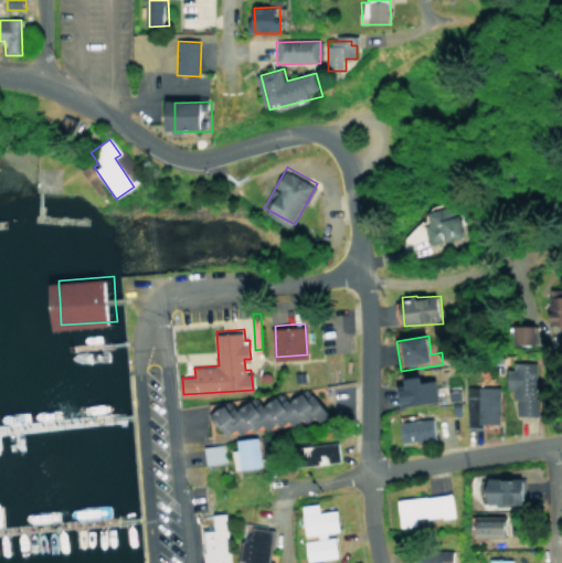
[(267,370),(266,369),(264,369),(263,370),(262,371),(261,372),(260,374),(261,375),(261,378),(262,379),(264,379),(265,380),(267,379),(268,379),(269,378),(271,375),(271,373),(269,372),(269,371),(267,370)]
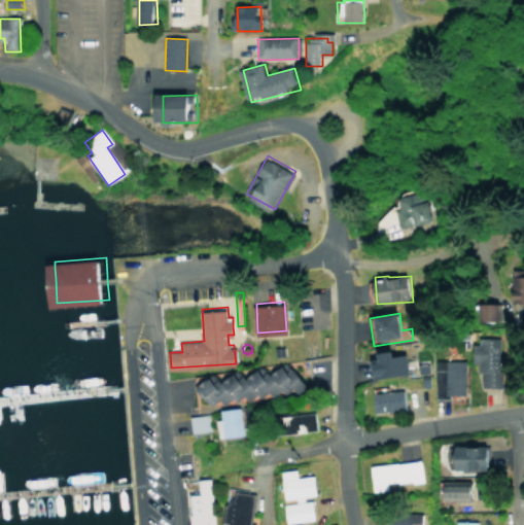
[(274,345),(274,354),(284,353),(284,344),(278,345),(274,345)]
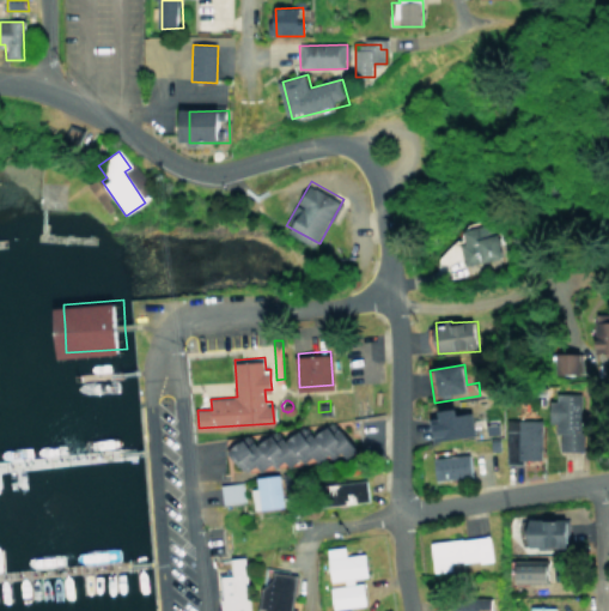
[(474,439),(473,410),(438,411),(438,422),(431,423),(432,441),(474,439)]
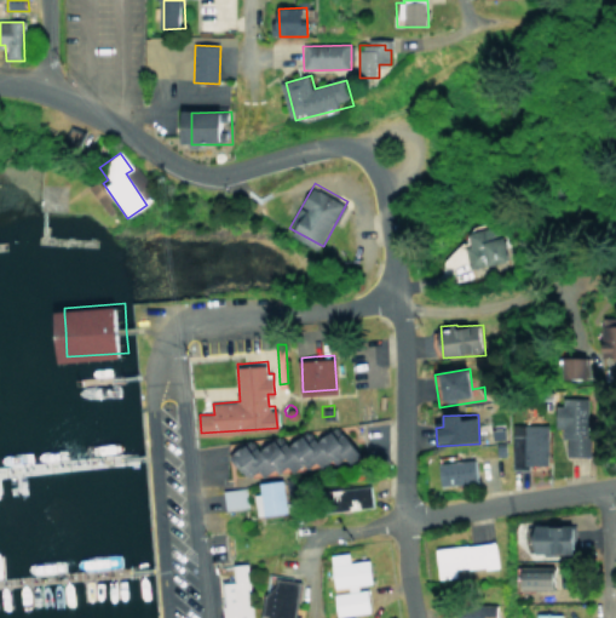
[(565,458),(591,455),(586,415),(560,418),(565,458)]
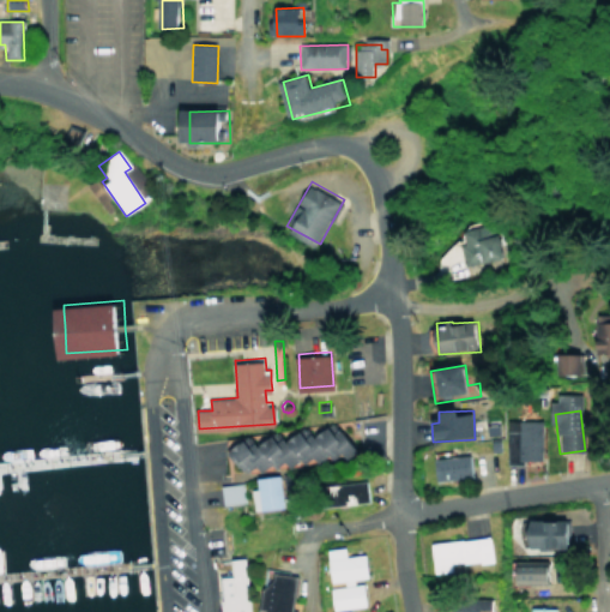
[(543,421),(507,420),(506,463),(542,465),(543,421)]
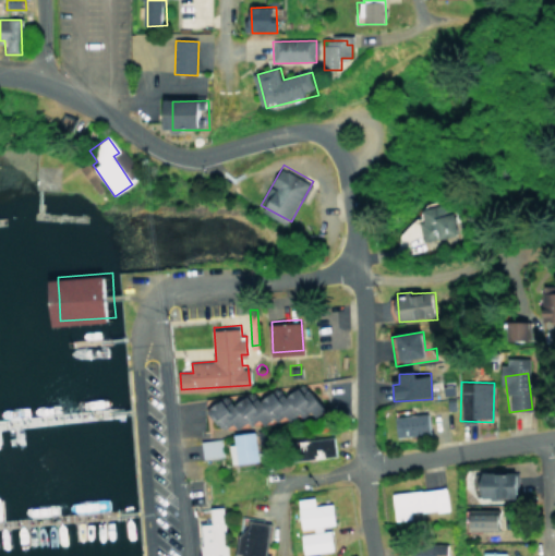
[(323,415),(320,394),(308,395),(306,393),(212,405),(215,425),(232,423),(233,426),(250,424),(250,425),(323,415)]
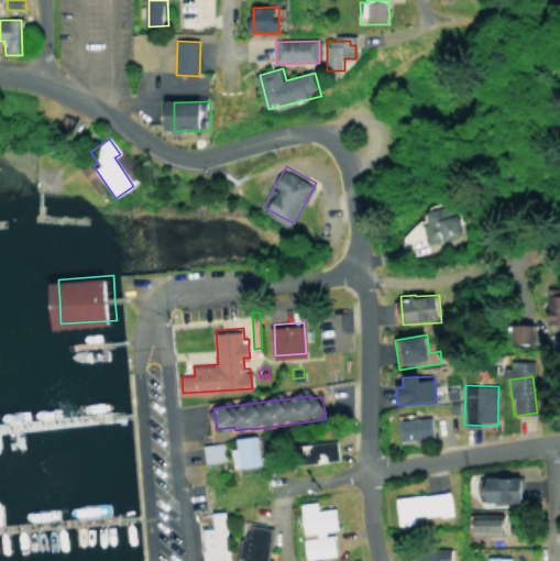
[(403,420),(403,441),(437,439),(436,419),(403,420)]
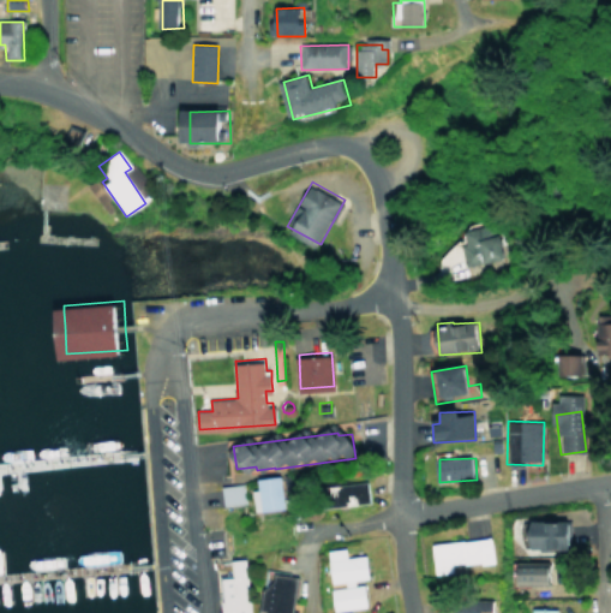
[(255,512),(281,511),(281,477),(253,478),(255,512)]
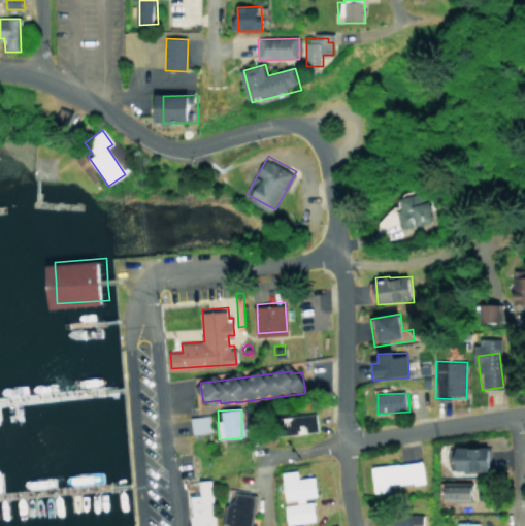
[(190,418),(192,434),(210,432),(208,416),(198,418),(190,418)]
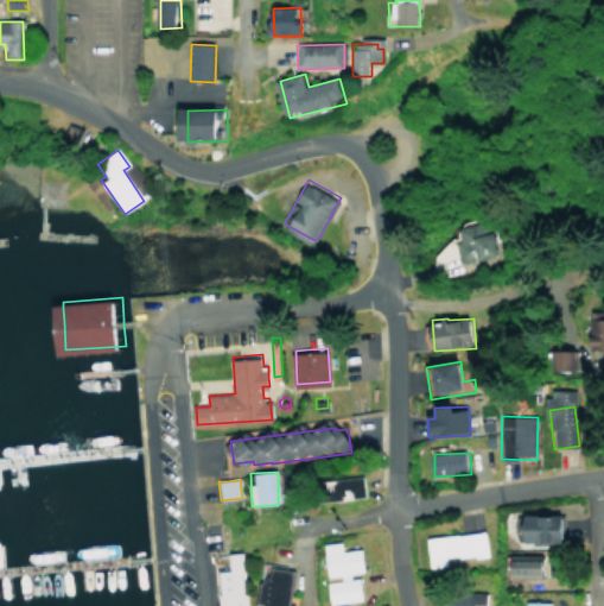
[(332,483),(335,502),(368,498),(366,479),(332,483)]
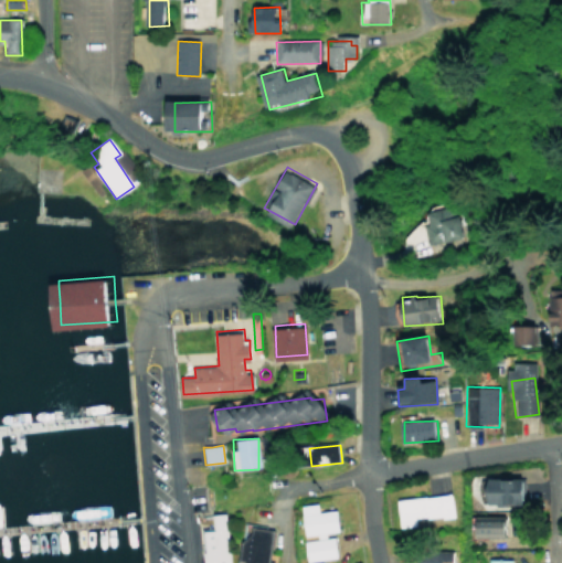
[(497,507),(532,506),(531,480),(496,481),(497,507)]
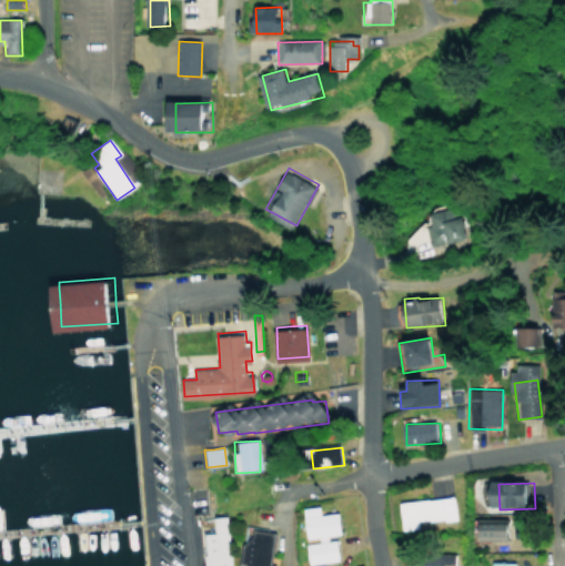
[(400,504),(403,532),(420,529),(419,524),(456,519),(454,497),(400,504)]
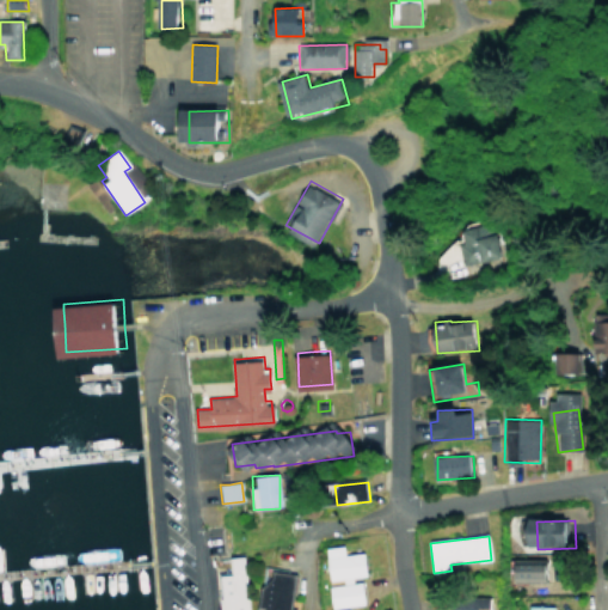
[(368,554),(349,556),(348,548),(330,550),(336,581),(349,579),(349,581),(372,577),(368,554)]
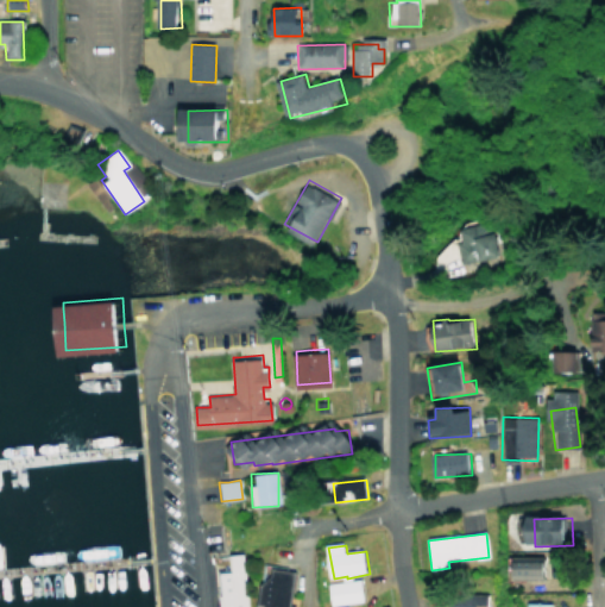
[(220,606),(218,573),(231,571),(229,555),(243,554),(246,606),(220,606)]
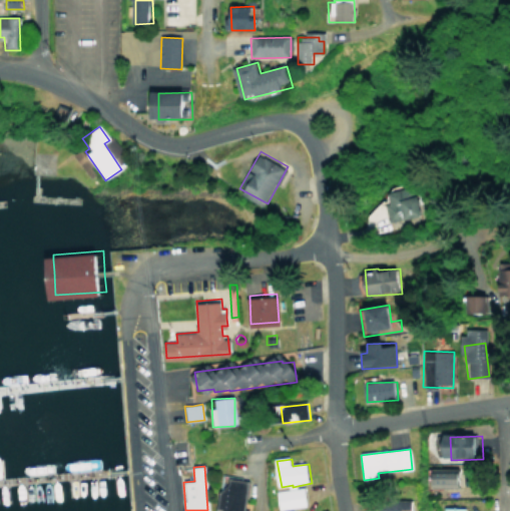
[(437,471),(437,490),(467,490),(467,471),(437,471)]
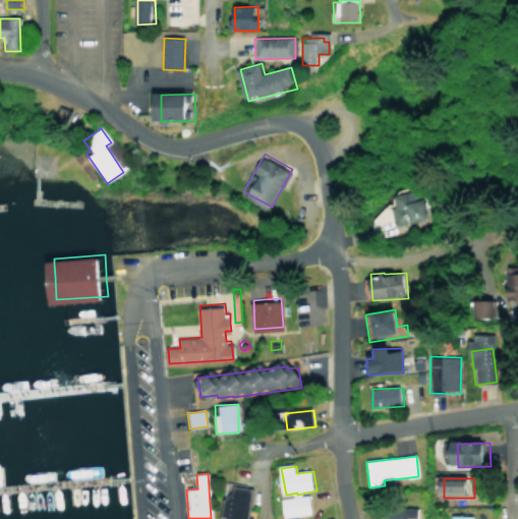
[(253,489),(227,485),(221,518),(248,518),(253,489)]
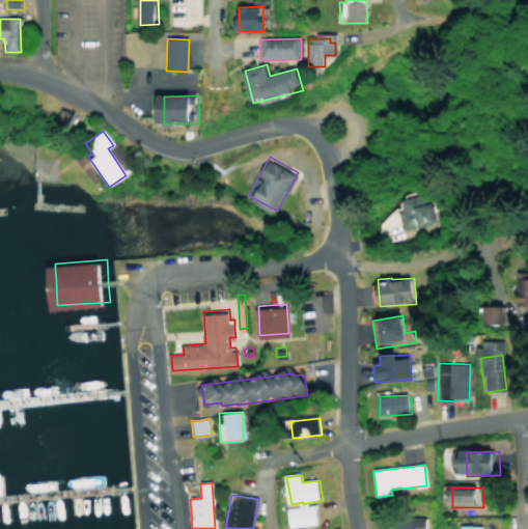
[(320,525),(316,505),(290,510),(294,528),(300,528),(320,525)]
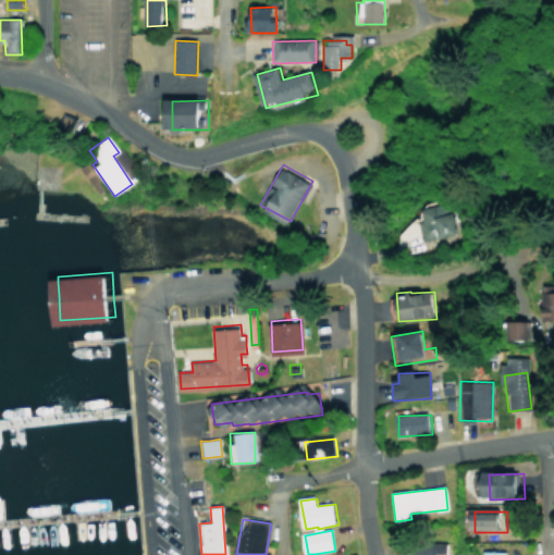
[(446,554),(446,545),(407,544),(407,554),(446,554)]
